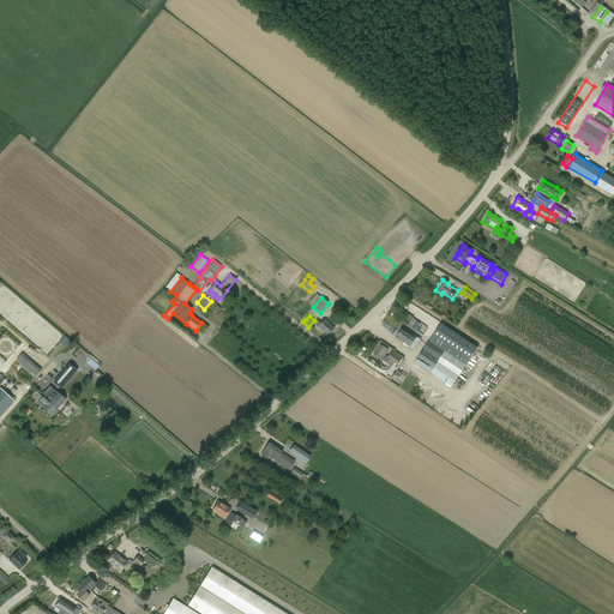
[(317,320),(314,323),(318,326),(327,336),(335,329),(324,319),(320,324),(317,320)]
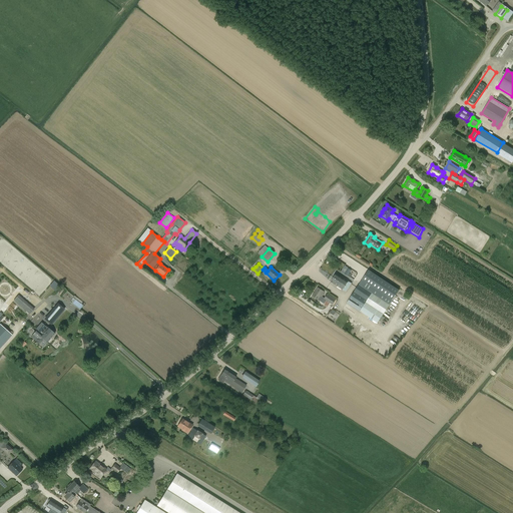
[(350,306),(350,307),(352,308),(360,313),(360,312),(378,324),(380,320),(383,322),(383,321),(384,322),(388,317),(386,316),(386,317),(384,316),(384,315),(399,291),(369,271),(354,293),(347,304),(350,306)]
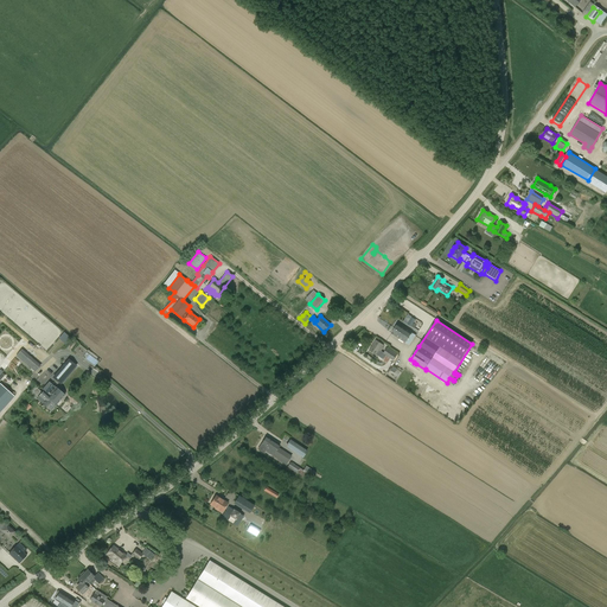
[(398,324),(395,328),(413,340),(416,336),(398,324)]
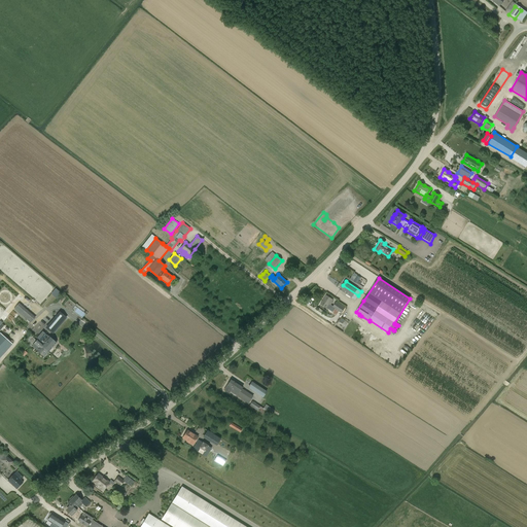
[(343,285),(340,289),(355,300),(358,295),(343,285)]
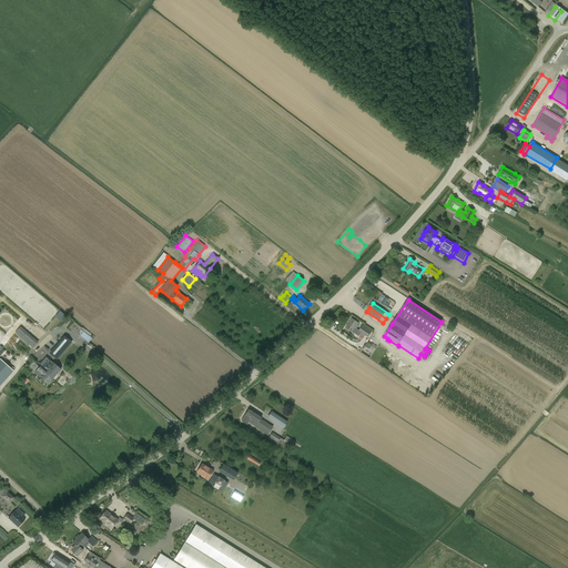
[(60,311),(56,316),(62,323),(68,317),(60,311)]
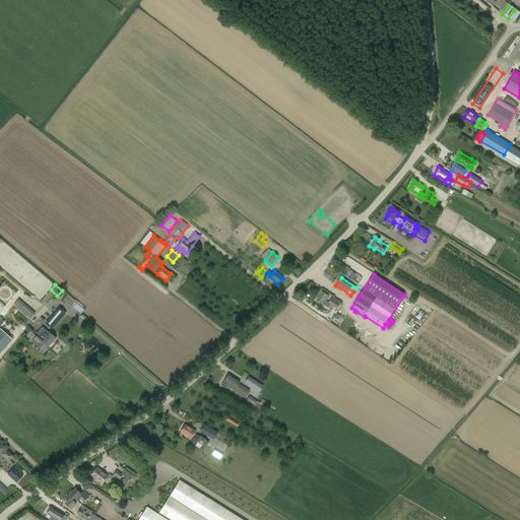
[(323,305),(324,305),(327,306),(327,305),(329,306),(330,305),(337,309),(340,304),(332,298),(328,303),(326,302),(328,298),(327,298),(328,296),(322,291),(316,300),(323,305)]
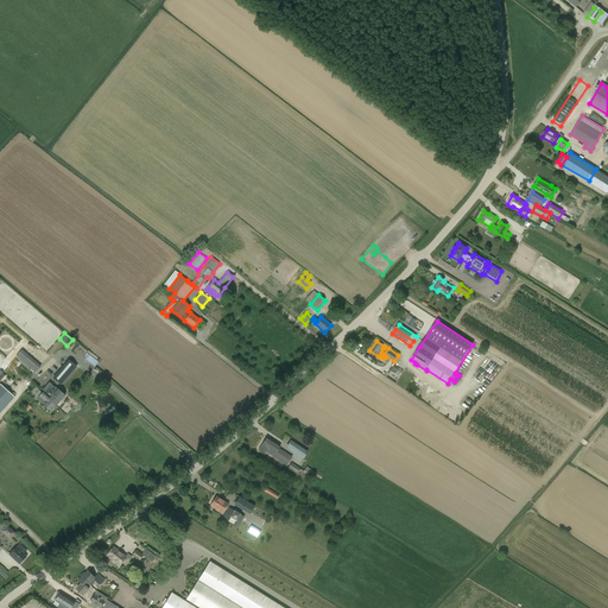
[(33,368),(37,362),(29,356),(24,362),(29,366),(36,373),(37,371),(33,368)]
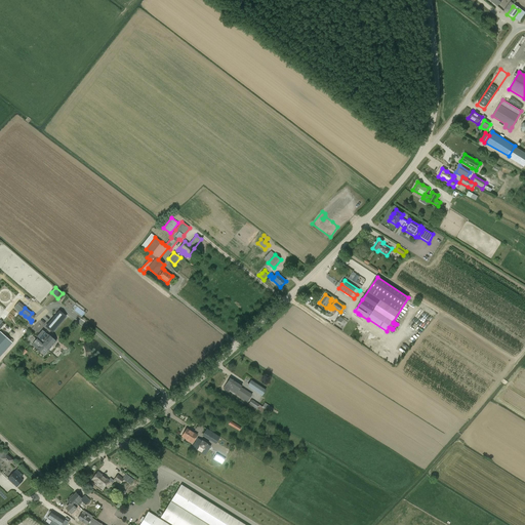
[(46,329),(52,334),(68,318),(61,312),(46,329)]
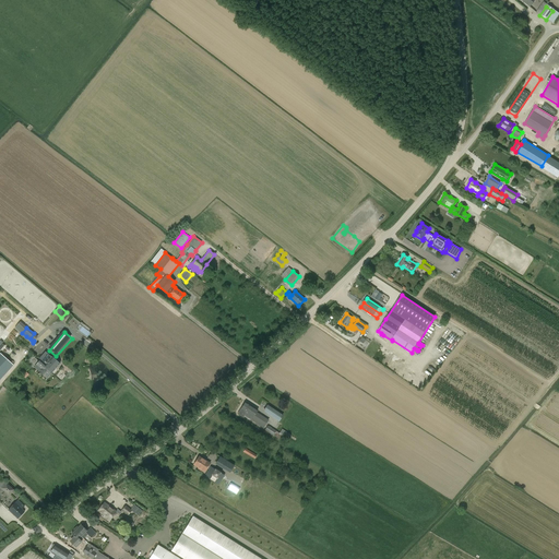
[(8,355),(12,351),(3,342),(1,345),(0,346),(0,351),(1,349),(8,355)]
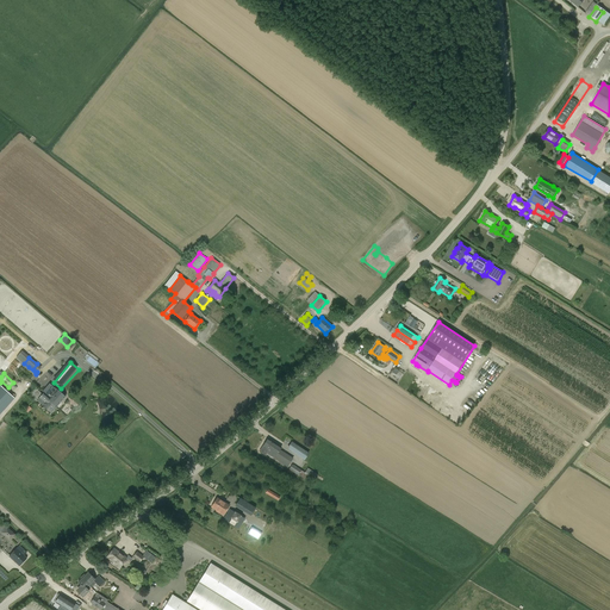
[(0,414),(14,398),(2,386),(0,388),(0,414)]
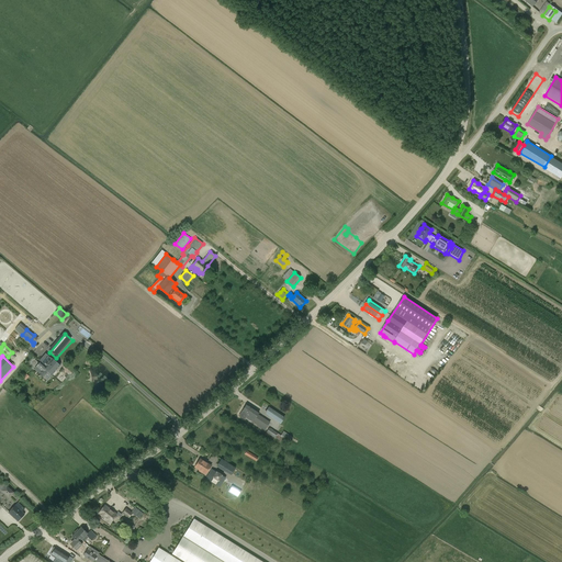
[(34,370),(47,381),(59,366),(49,357),(43,364),(41,362),(34,370)]
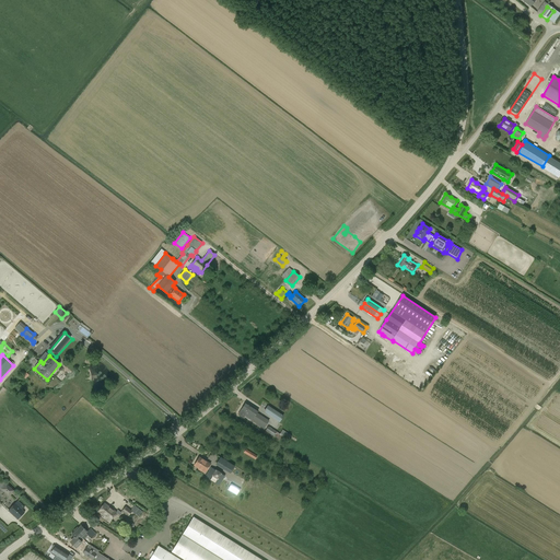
[(257,412),(258,411),(245,403),(241,410),(238,415),(243,418),(244,416),(256,423),(264,429),(268,421),(266,419),(260,415),(260,416),(257,412)]
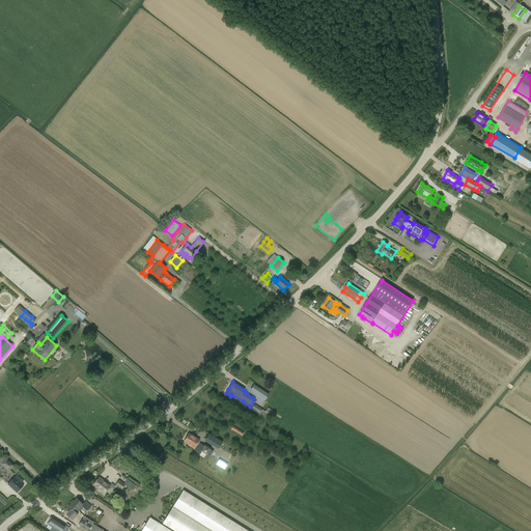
[(264,400),(269,394),(254,384),(250,390),(264,400)]
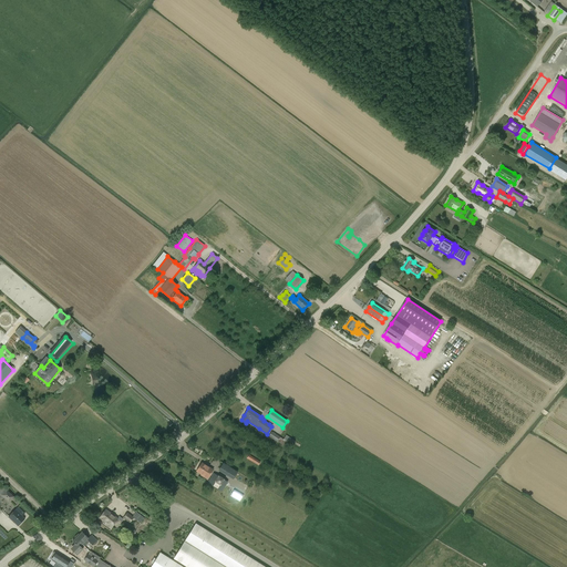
[(277,442),(282,445),(285,442),(291,446),(296,442),(296,441),(286,435),(284,440),(280,437),(271,432),(268,436),(277,442)]
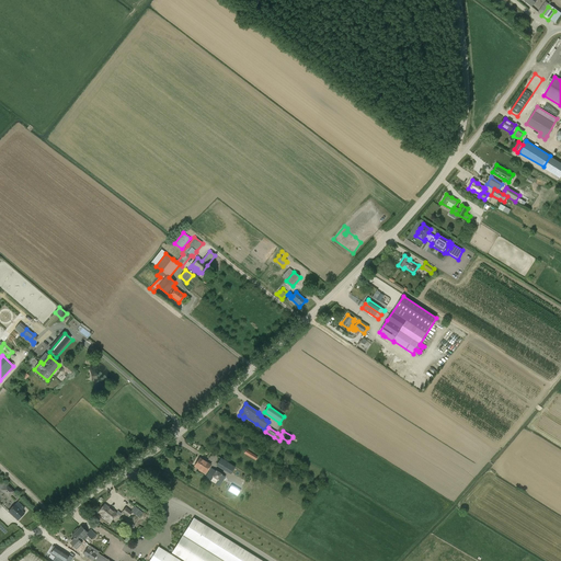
[(258,457),(245,450),(243,454),(255,460),(258,457)]
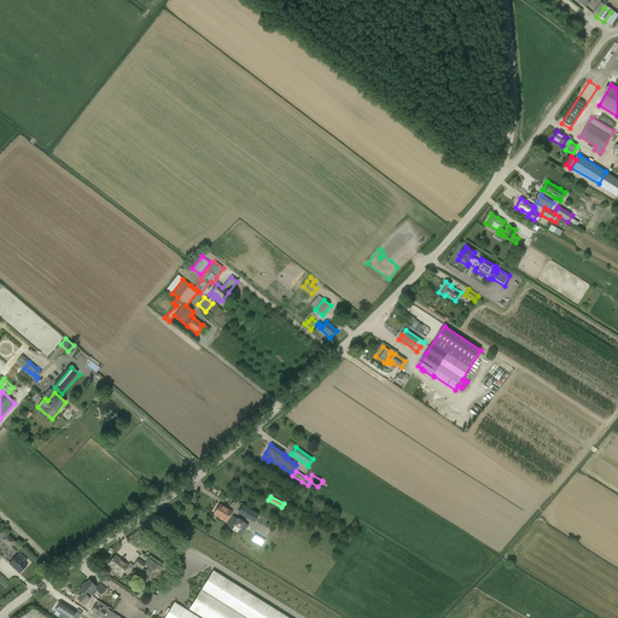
[(220,518),(219,518),(226,523),(232,512),(220,505),(214,514),(220,518)]
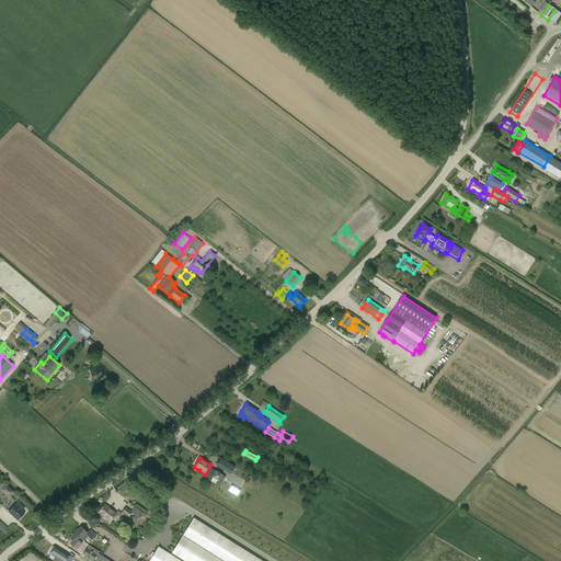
[(222,476),(222,474),(216,470),(216,471),(212,468),(205,478),(219,487),(226,477),(222,476)]
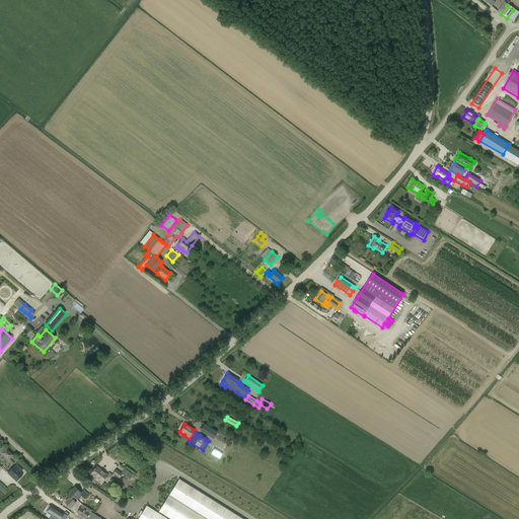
[(0,448),(0,451),(1,453),(8,460),(13,455),(6,448),(6,449),(5,449),(2,446),(0,448)]
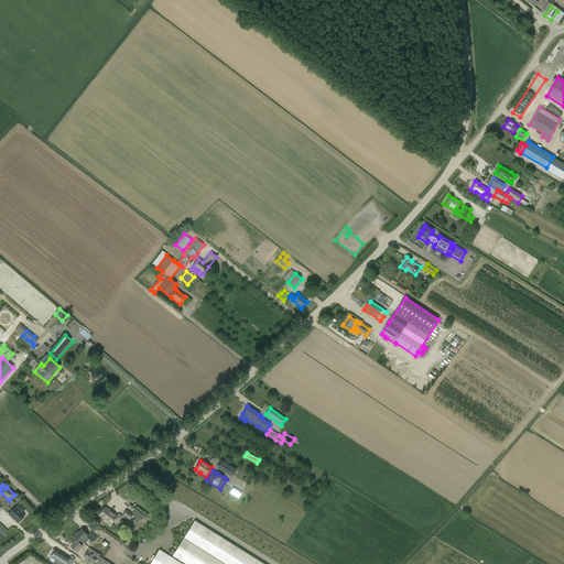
[(24,517),(22,514),(24,511),(18,505),(9,514),(18,523),(24,517)]
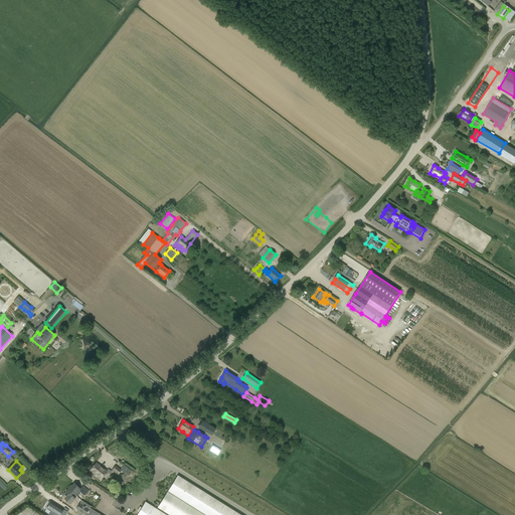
[(91,471),(102,479),(107,472),(96,463),(91,471)]
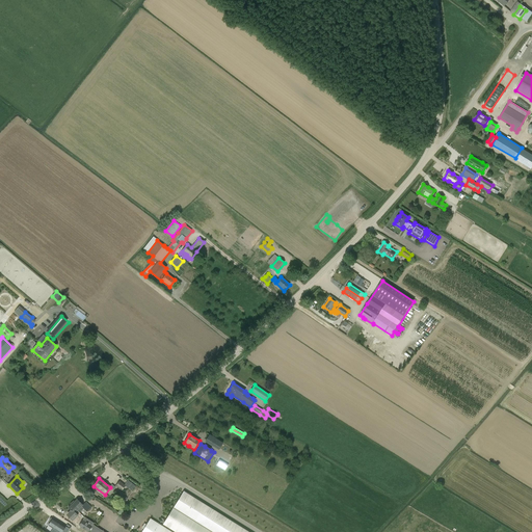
[(126,486),(120,481),(115,486),(122,490),(126,486)]
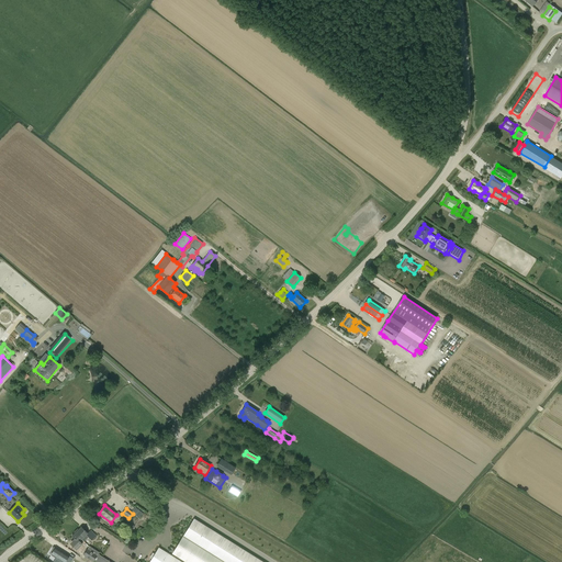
[(132,514),(138,518),(142,513),(136,508),(133,514),(132,514)]
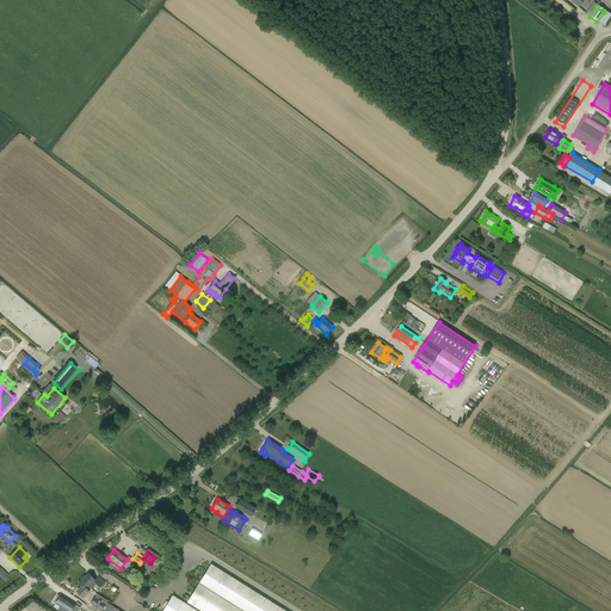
[(119,610),(106,603),(107,602),(97,594),(91,604),(102,610),(284,610),(211,565),(191,597),(187,603),(197,609),(199,610),(196,610),(173,596),(162,610),(152,610),(150,610),(119,610)]
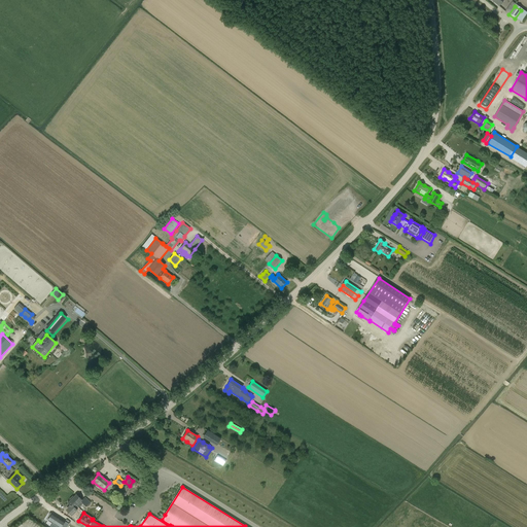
[(76,494),(72,499),(77,505),(76,505),(78,507),(82,503),(85,507),(90,503),(84,497),(81,500),(76,494)]
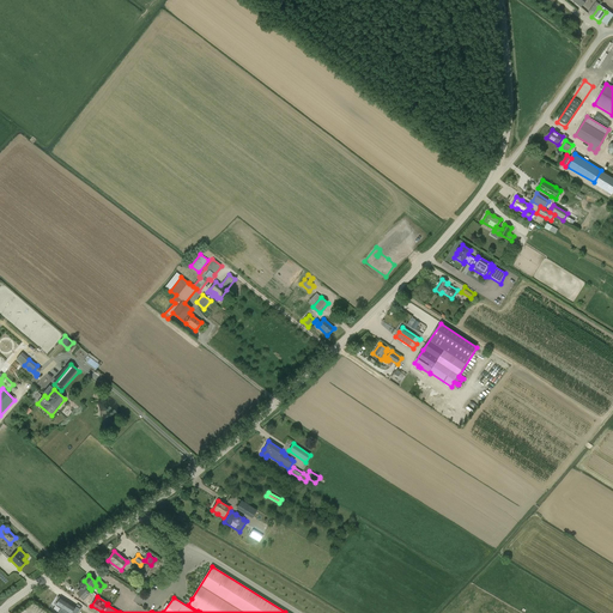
[(90,590),(91,590),(89,588),(90,588),(84,581),(78,586),(82,588),(79,590),(78,592),(78,594),(78,595),(79,596),(83,600),(90,594),(89,593),(91,592),(90,590)]
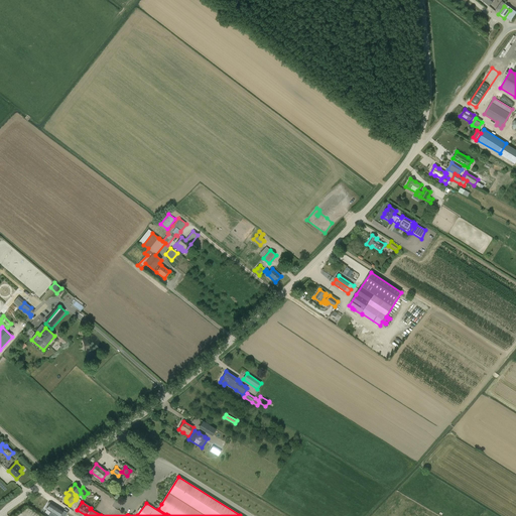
[(48,506),(46,510),(50,513),(51,513),(48,515),(59,515),(60,515),(63,511),(50,503),(48,503),(47,505),(48,506)]
